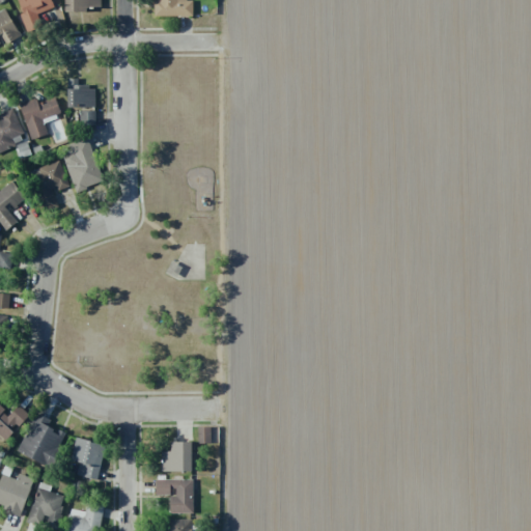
[(54,7),(51,0),(15,0),(28,32),(42,26),(37,15),(54,7)]
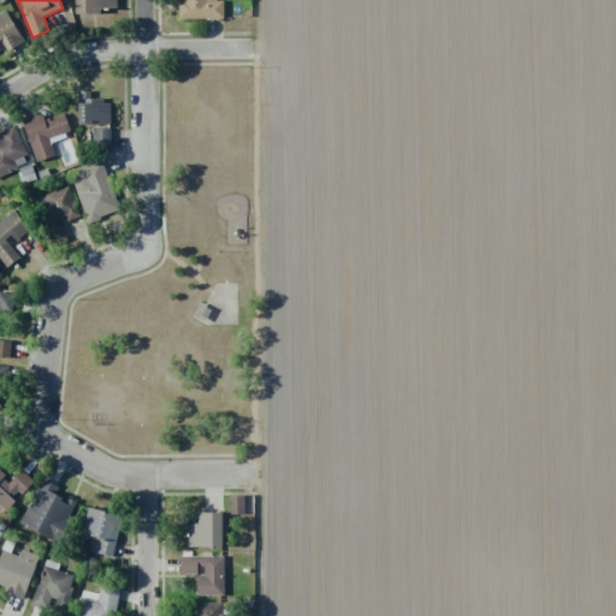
[(114,10),(113,0),(86,0),(76,0),(76,15),(102,15),(102,10),(114,10)]
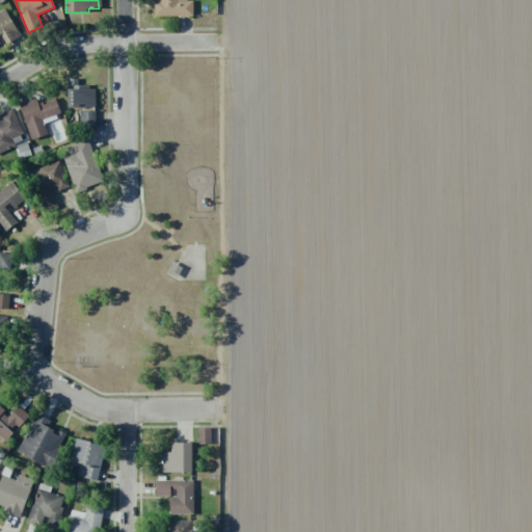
[(192,0),(191,0),(187,0),(186,0),(154,0),(155,17),(193,16),(192,0)]
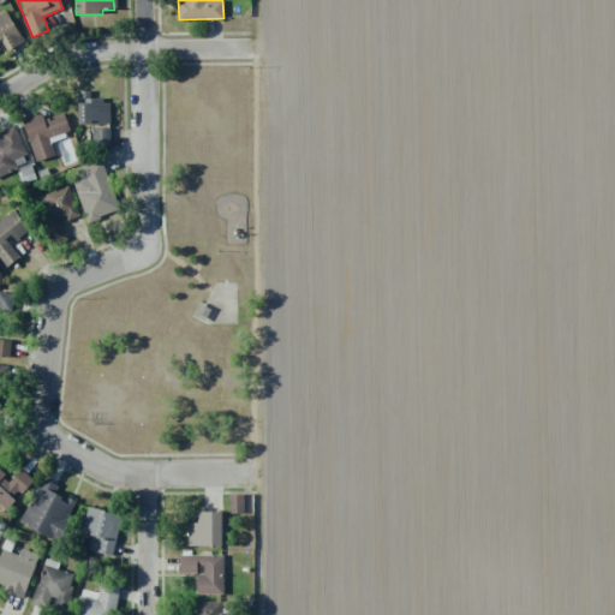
[(0,51),(3,49),(4,52),(23,42),(6,11),(0,13),(0,51)]
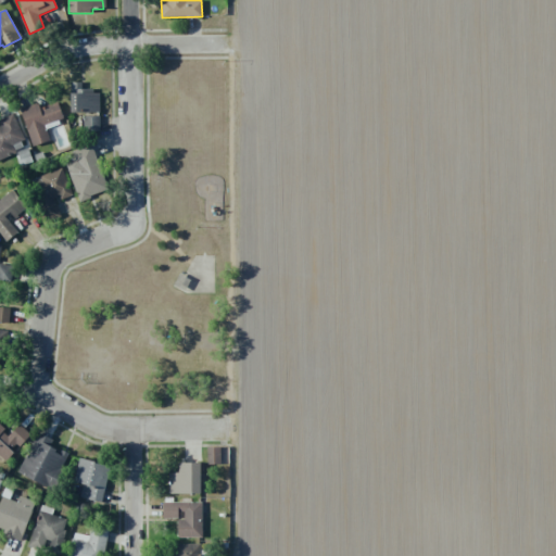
[(99,113),(100,90),(81,90),(81,83),(71,83),(70,112),(99,113)]
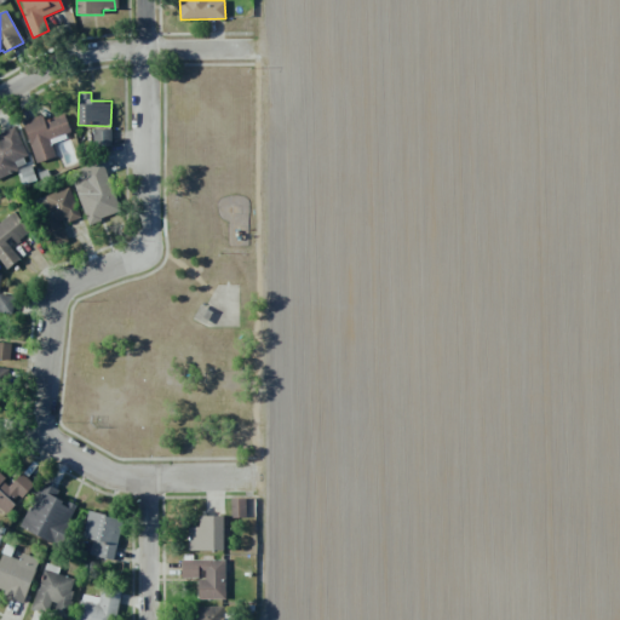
[(36,164),(56,156),(50,143),(72,135),(64,114),(44,120),(42,115),(22,122),(36,164)]
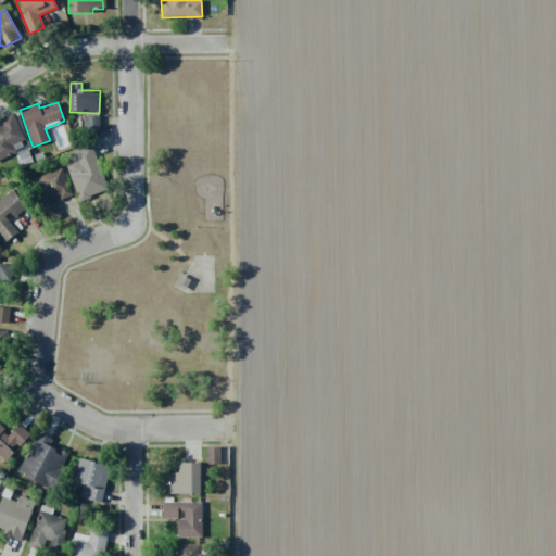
[(0,160),(24,149),(20,140),(25,139),(14,116),(0,122),(0,160)]
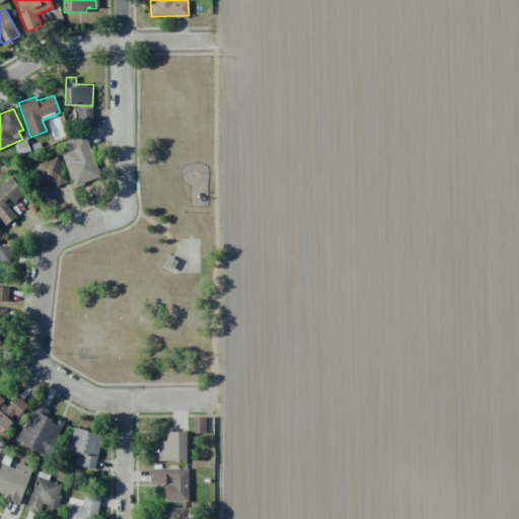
[(93,108),(78,108),(78,122),(93,121),(93,108)]
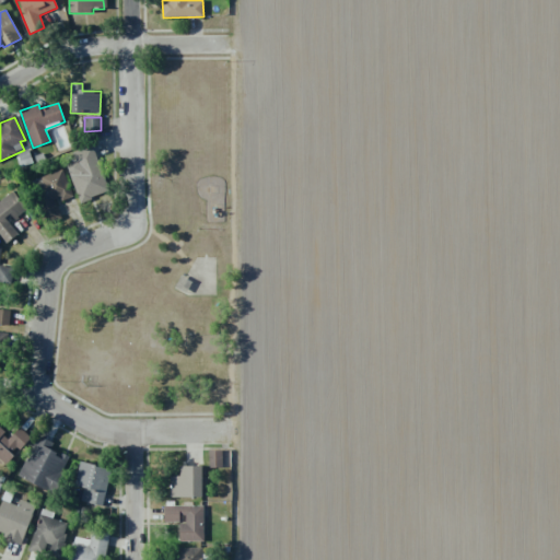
[(78,201),(107,194),(94,147),(72,152),(76,164),(68,166),(78,201)]
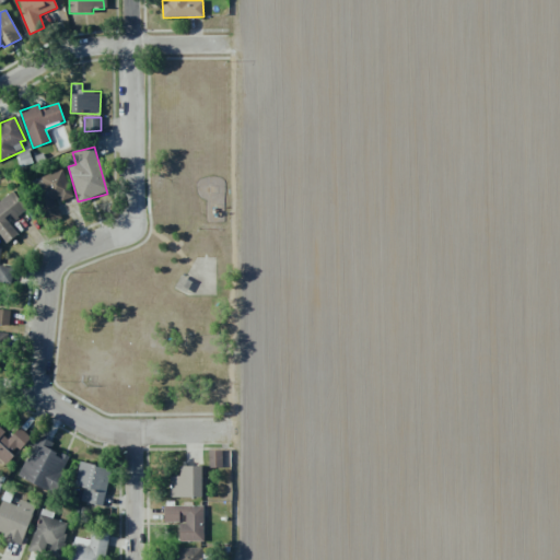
[(35,179),(39,188),(36,189),(48,220),(61,214),(57,202),(73,197),(62,168),(35,179)]
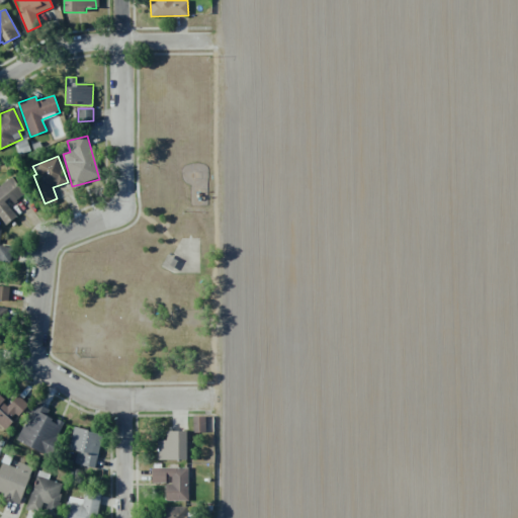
[(24,194),(11,176),(0,183),(0,218),(5,225),(16,218),(4,201),(9,198),(12,202),(24,194)]
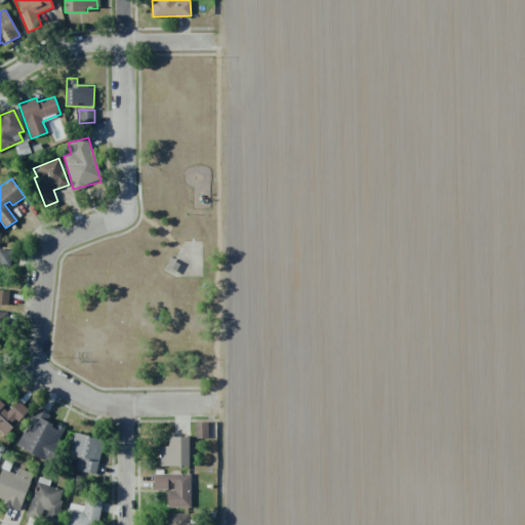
[(12,251),(0,248),(0,237),(1,234),(0,233),(0,265),(10,267),(12,251)]
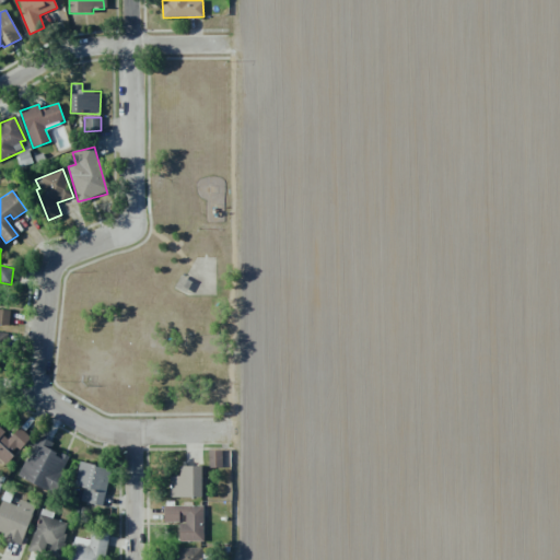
[(0,324),(9,325),(10,310),(0,308),(0,324)]
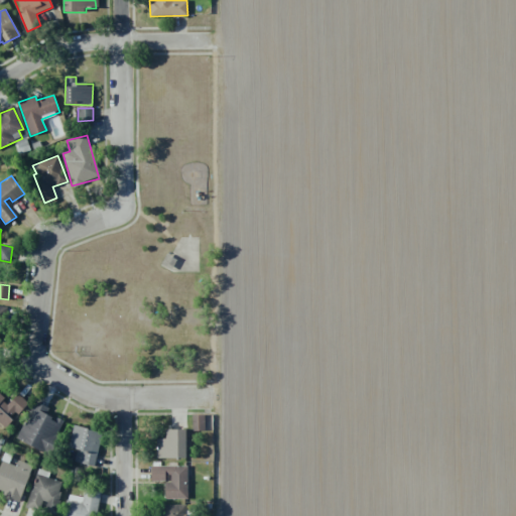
[(0,423),(5,428),(27,403),(17,394),(9,403),(0,395),(0,423)]
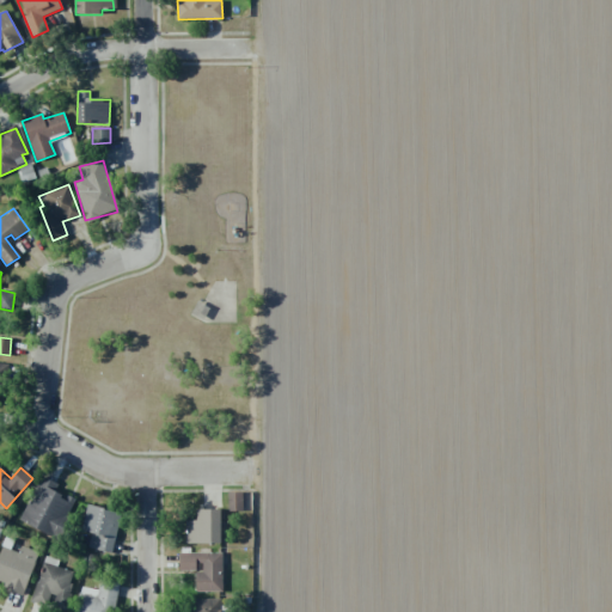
[(20,521),(57,539),(75,500),(54,490),(57,484),(42,477),(20,521)]
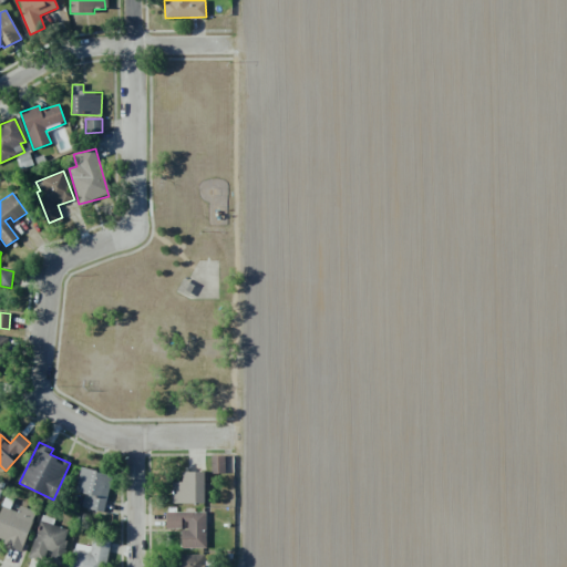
[(225,456),(210,456),(212,474),(225,473),(225,456)]
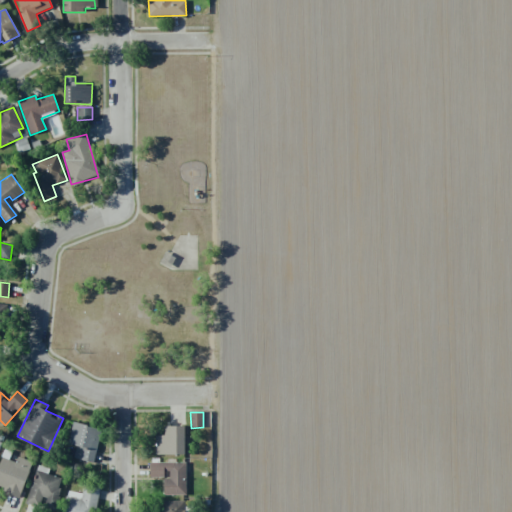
[(68,445),(76,446),(74,459),(95,462),(100,428),(72,423),(68,445)]
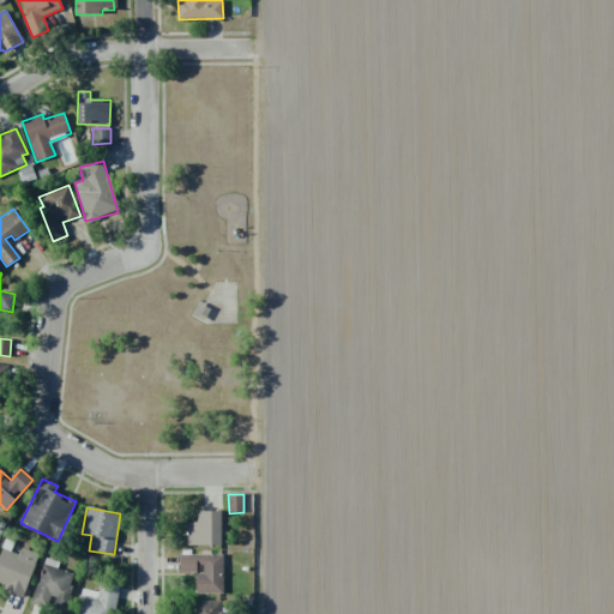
[(221,512),(198,511),(198,522),(186,522),(185,545),(221,546),(221,512)]
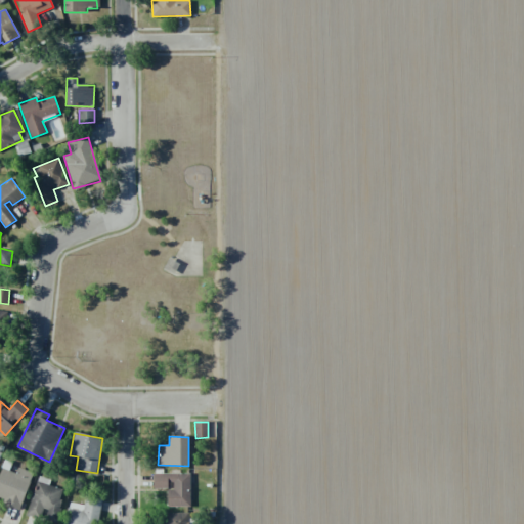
[(0,499),(19,508),(33,473),(17,467),(15,473),(2,468),(0,472),(0,499)]
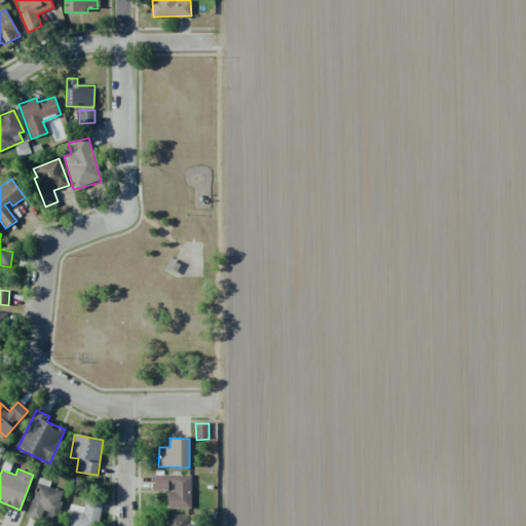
[(190,475),(153,476),(154,490),(167,490),(167,509),(191,509),(190,475)]
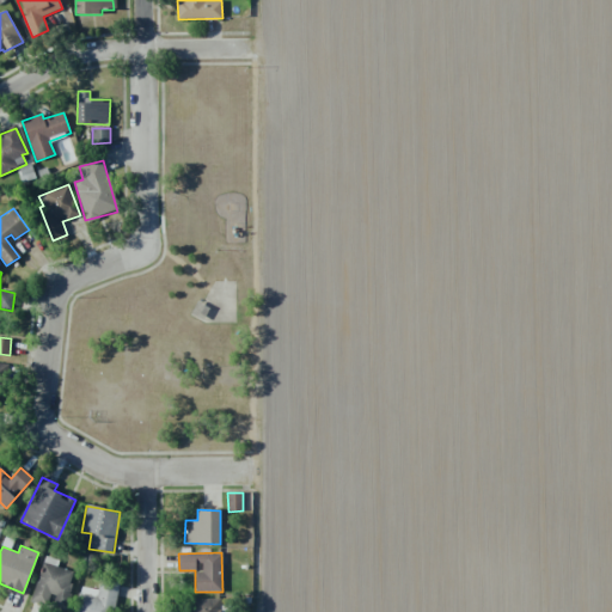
[(31,601),(49,607),(50,604),(65,609),(75,571),(42,562),(31,601)]
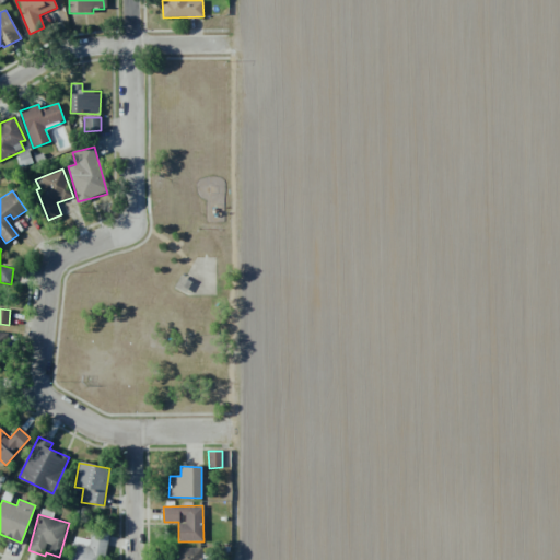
[(103,559),(108,534),(92,532),(90,540),(72,537),(68,559),(103,559)]
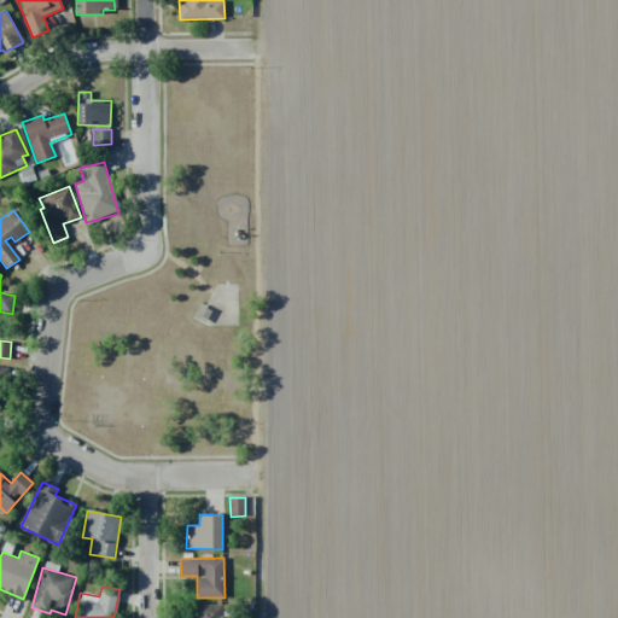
[(222,617),(222,605),(194,605),(194,617),(222,617)]
